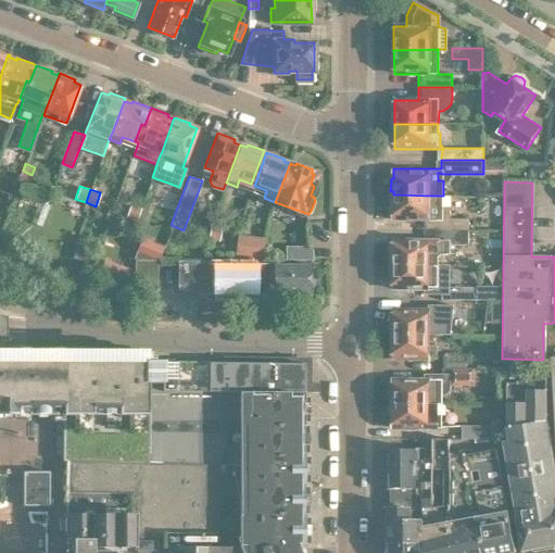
[(430,204),(430,196),(393,195),(393,198),(390,198),(390,209),(393,209),(393,218),(425,218),(425,229),(468,229),(468,217),(450,217),(450,205),(438,205),(438,204),(430,204)]
